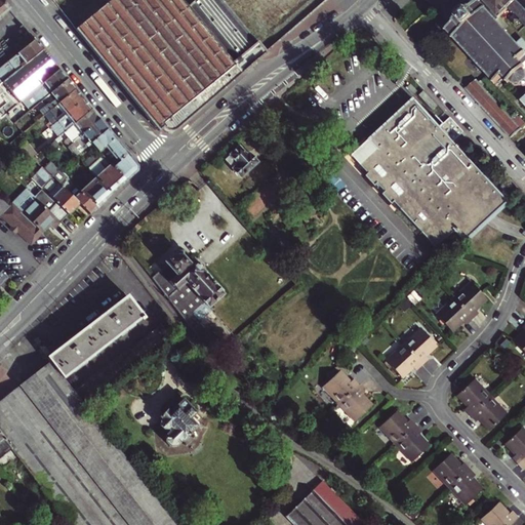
[(0,0),(0,14),(8,8),(0,0)]
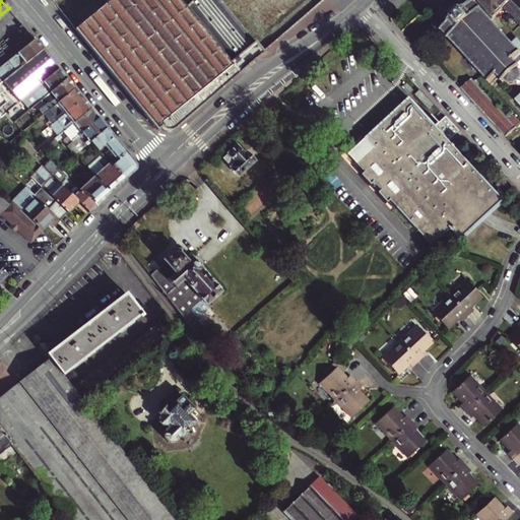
[(107,0),(74,27),(157,130),(164,125),(167,128),(169,128),(171,128),(173,127),(237,73),(177,0),(107,0)]
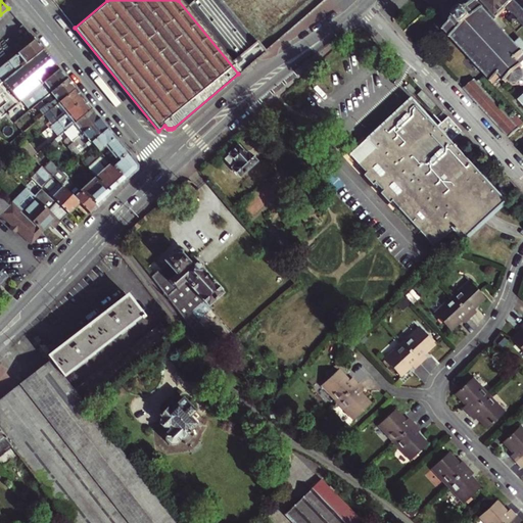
[(476,0),(476,1),(494,20),(506,10),(504,9),(508,5),(513,11),(512,12),(519,18),(519,21),(522,26),(522,11),(519,8),(513,1),(512,0),(476,0)]
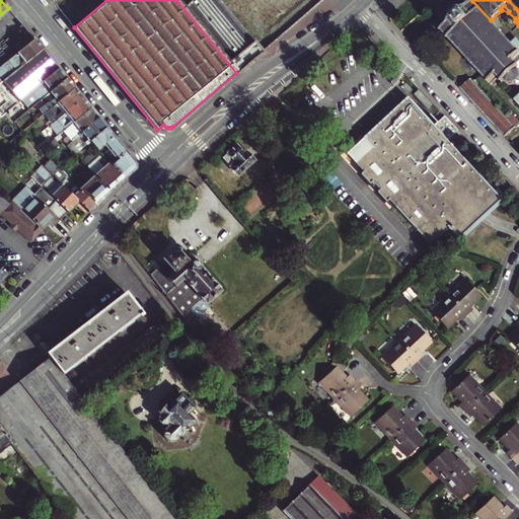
[(518,0),(508,0),(509,1),(515,8),(518,11),(518,0)]
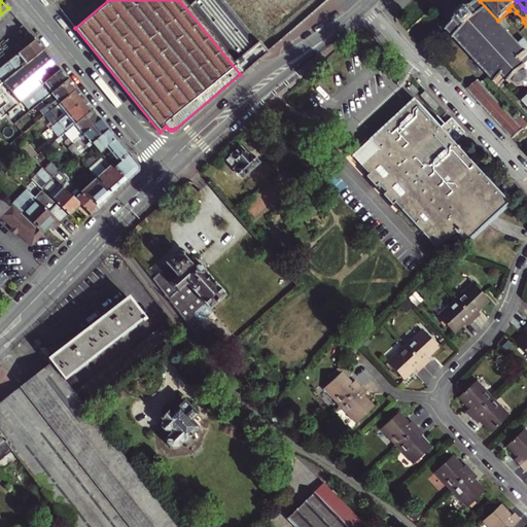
[(520,44),(498,21),(480,1),(470,8),(454,22),(455,23),(447,31),(448,32),(448,31),(454,38),(455,40),(455,39),(495,82),(496,84),(504,76),(511,81),(510,82),(511,83),(513,81),(517,85),(525,83),(526,85),(526,84),(526,39),(526,38),(520,44)]
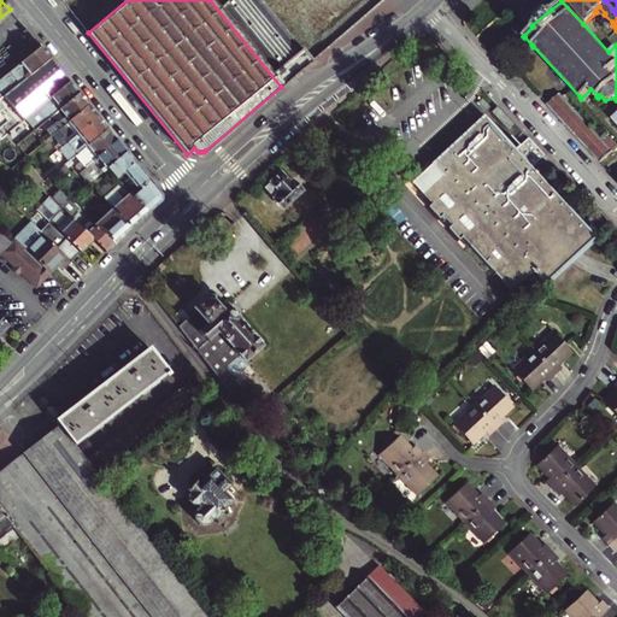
[(0,98),(1,97),(50,58),(41,47),(39,50),(0,80),(0,98)]
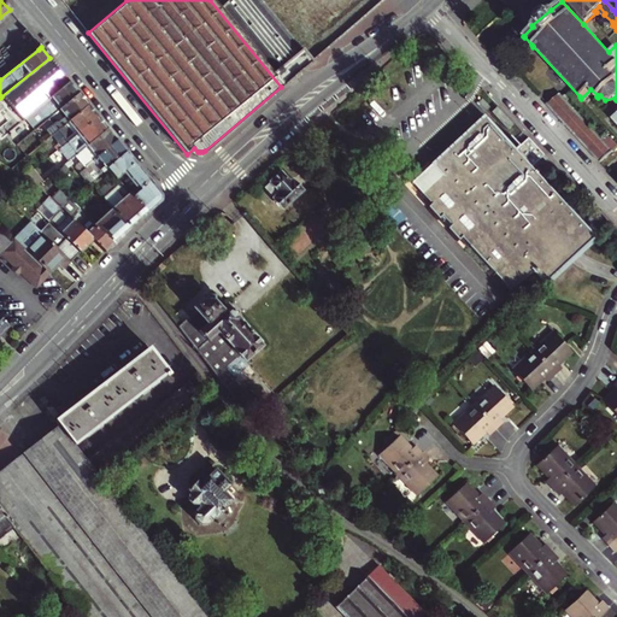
[(19,119),(37,104),(68,80),(50,58),(1,97),(19,119)]
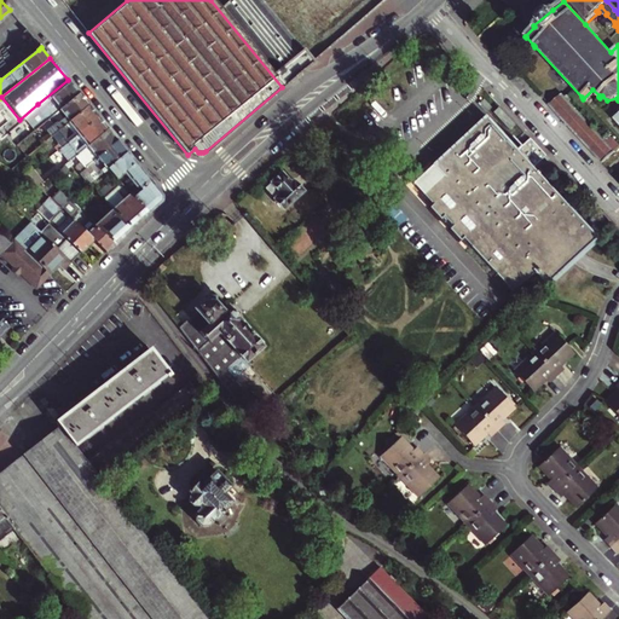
[(32,122),(36,128),(79,94),(68,80),(38,104),(44,113),(32,122)]
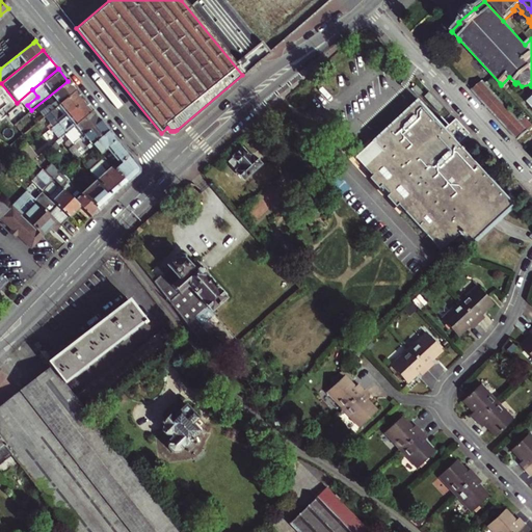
[(472,89),(517,138),(531,124),(531,123),(525,116),(521,121),(482,79),(472,89)]
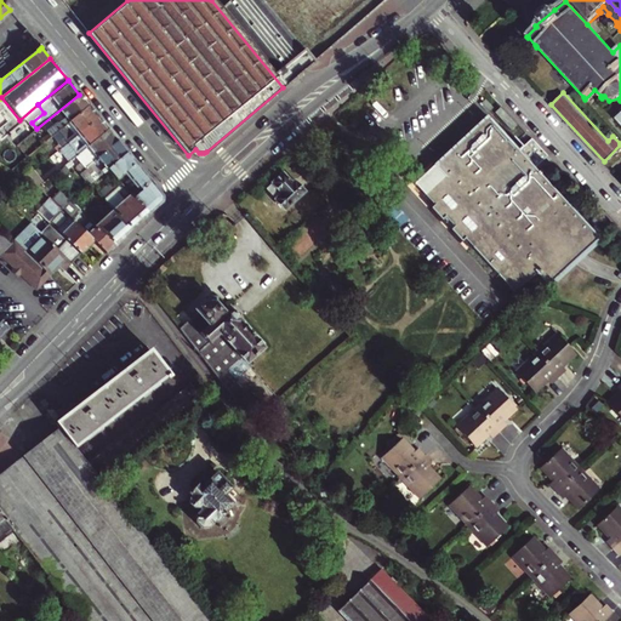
[(39,146),(51,137),(89,107),(79,95),(36,129),(34,131),(39,137),(35,141),(39,146)]
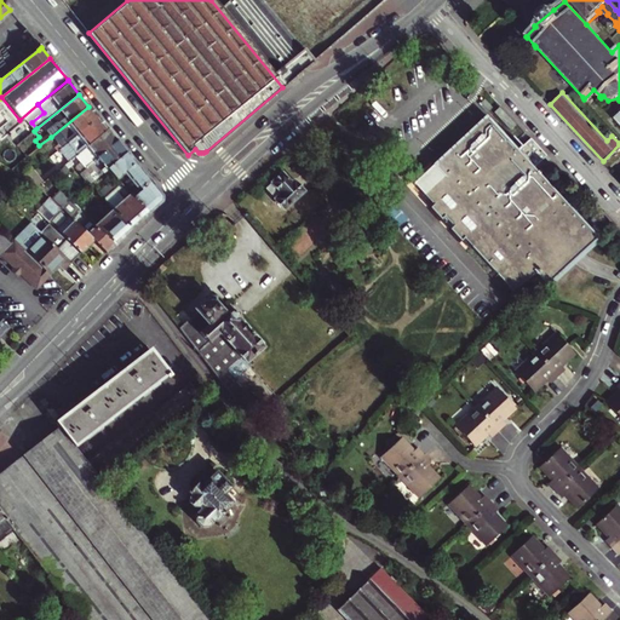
[(58,150),(62,148),(98,118),(89,107),(51,137),(58,144),(55,147),(58,150)]
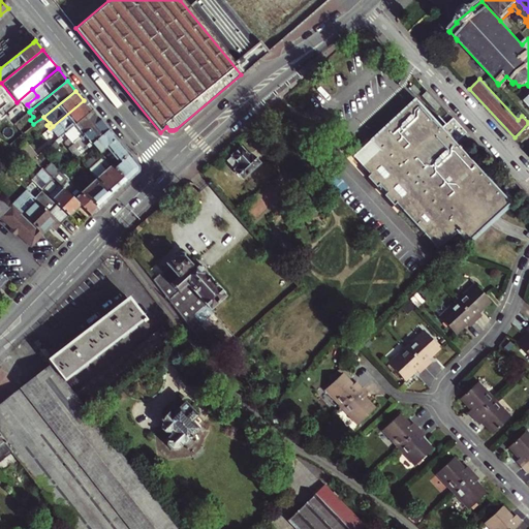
[(426,91),(421,96),(435,111),(439,106),(426,91)]
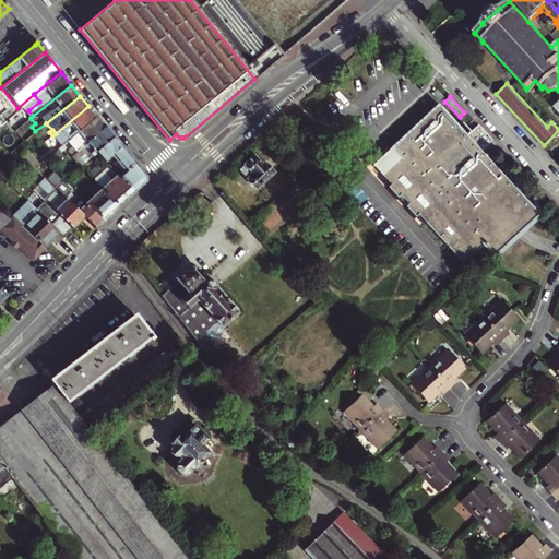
[(396,156),(378,173),(377,175),(388,187),(387,188),(405,205),(404,207),(414,218),(415,217),(420,223),(424,221),(424,222),(424,223),(443,245),(444,244),(448,247),(445,248),(462,264),(482,246),(492,258),(539,214),(480,150),(490,141),(494,145),(496,144),(478,125),(466,134),(438,104),(390,149),(396,156)]
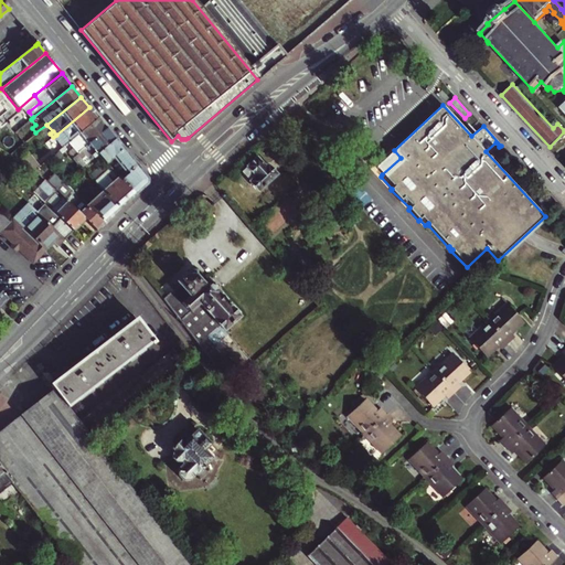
[(62,148),(78,135),(98,118),(89,107),(56,135),(61,140),(57,142),(61,146),(57,148),(60,150),(62,148)]
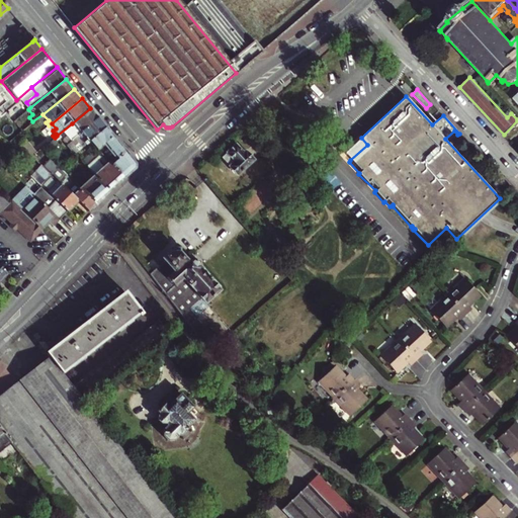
[(69,141),(79,133),(97,118),(90,108),(72,123),(76,127),(66,137),(69,141)]
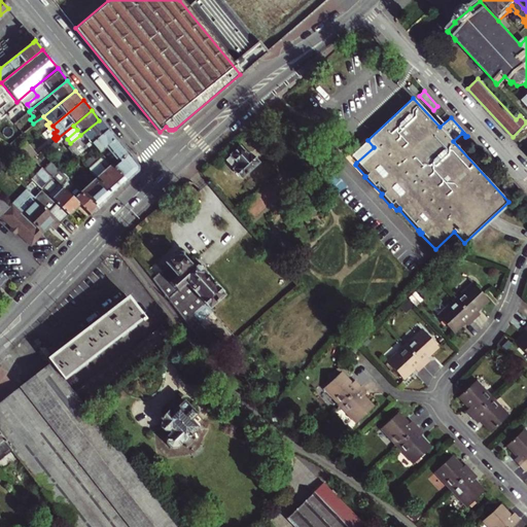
[(80,135),(89,144),(107,130),(99,120),(80,135)]
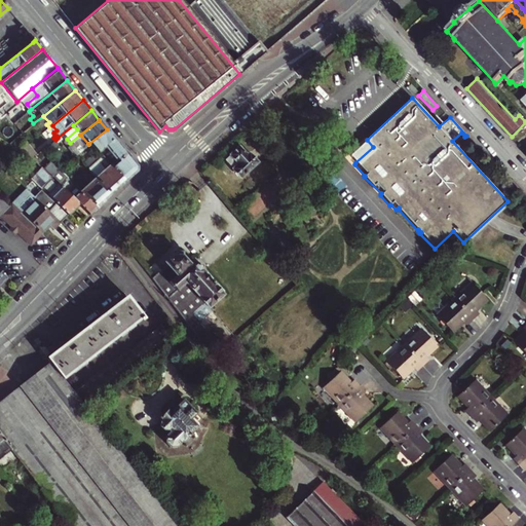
[(109,152),(105,147),(114,139),(107,129),(88,144),(99,156),(101,158),(109,152)]
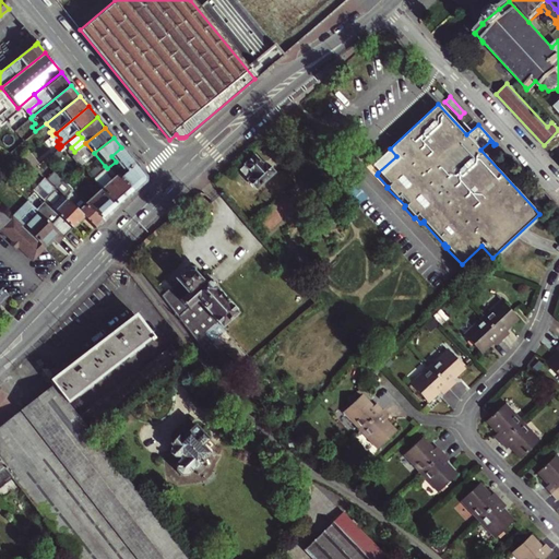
[(79,166),(94,153),(85,143),(74,152),(70,156),(79,166)]
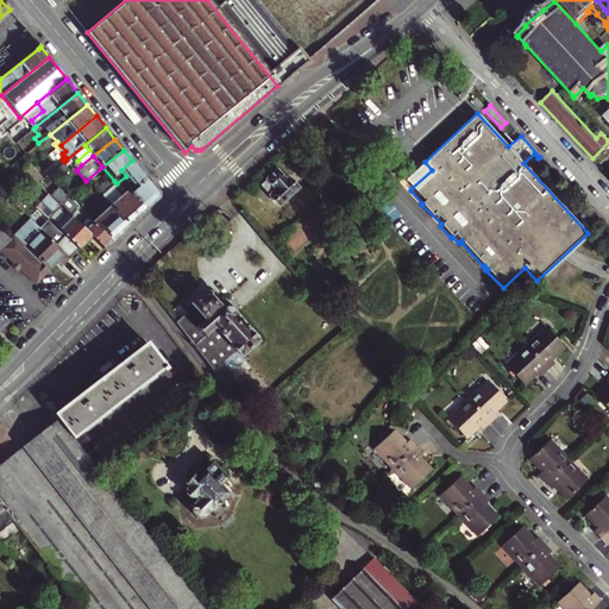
[(117,183),(120,189),(142,173),(132,161),(121,170),(126,176),(117,183)]
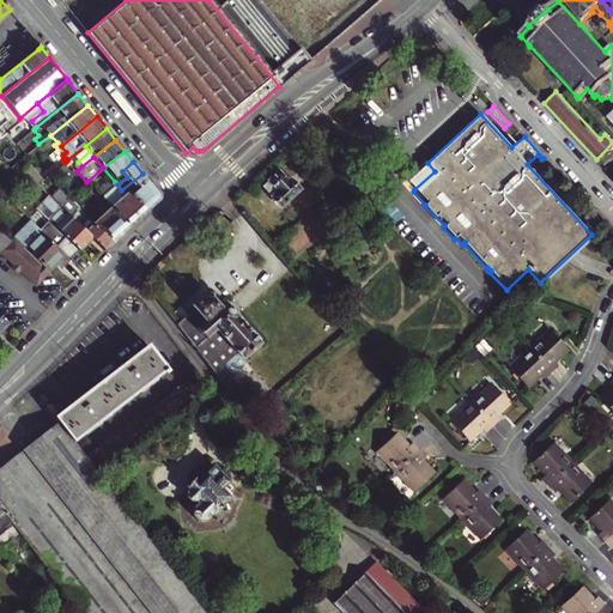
[(435,171),(428,163),(407,181),(414,189),(435,171)]
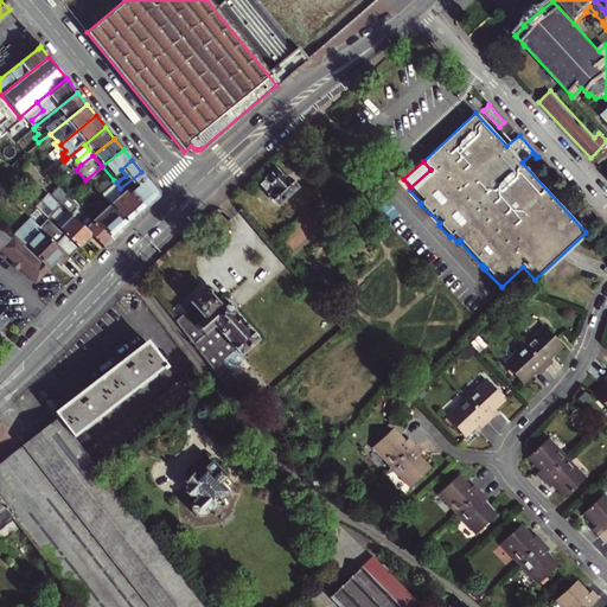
[(276,189),(269,195),(279,205),(298,187),(287,177),(286,179),(276,168),(267,178),(276,189)]
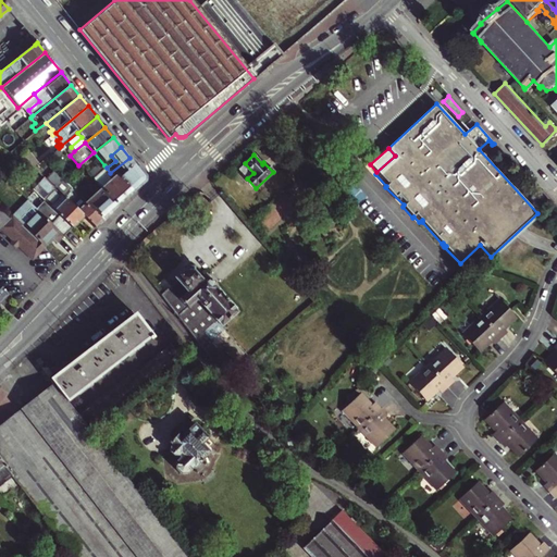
[(145,181),(145,176),(130,158),(110,173),(130,196),(145,181)]
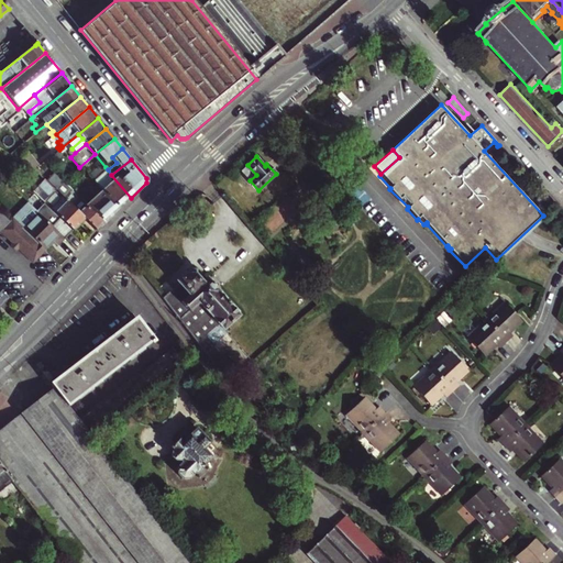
[(256,175),(247,165),(241,172),(250,180),(256,175)]
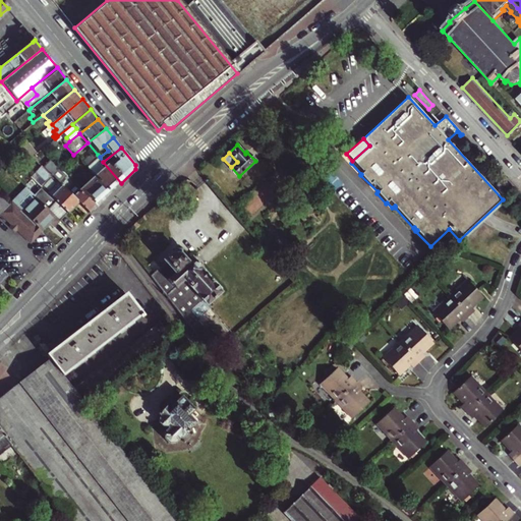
[(108,195),(121,183),(103,162),(100,157),(98,155),(83,167),(89,173),(108,195)]
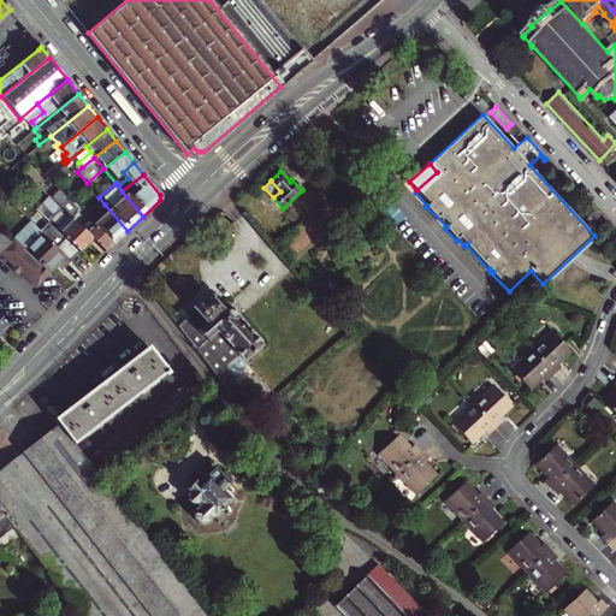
[(47,220),(55,229),(65,238),(55,248),(70,261),(93,238),(49,197),(41,189),(34,196),(41,203),(53,214),(47,220)]
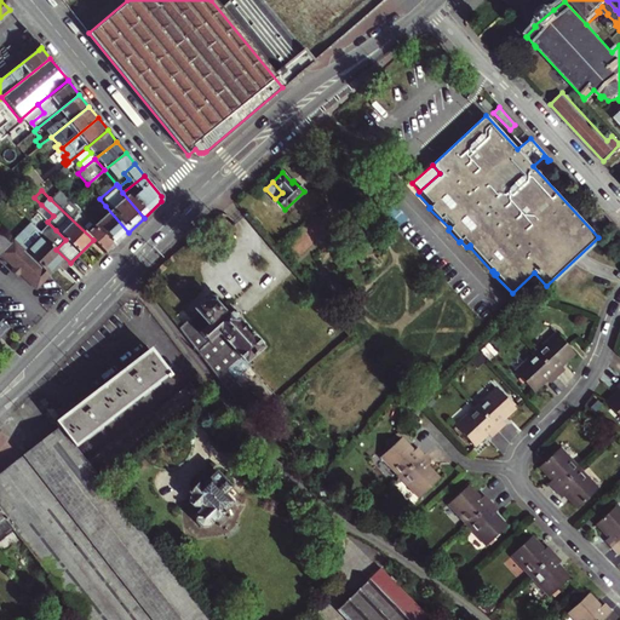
[(73,217),(70,216),(75,210),(57,191),(50,199),(93,240),(105,252),(116,244),(105,236),(92,229),(95,225),(89,219),(87,218),(84,220),(76,214),(73,217)]
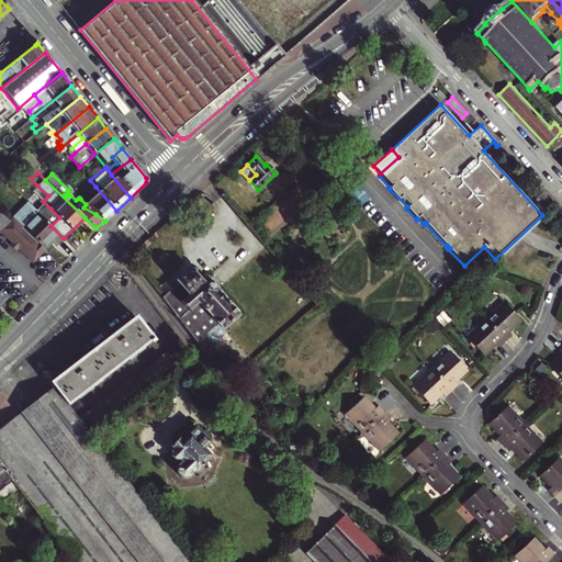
[(37,186),(32,190),(43,201),(48,195),(37,186)]
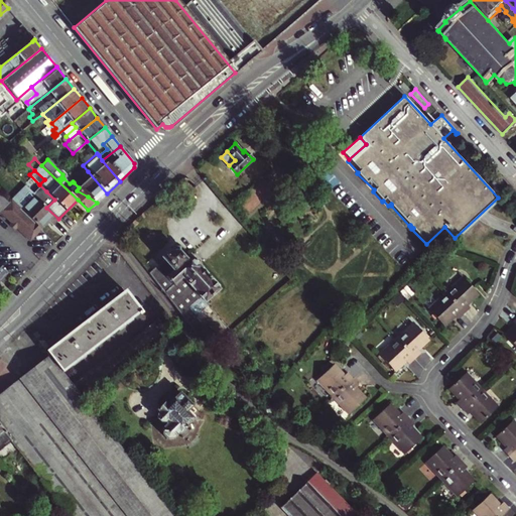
[(97,203),(107,194),(88,171),(74,182),(79,187),(77,190),(88,197),(97,203)]
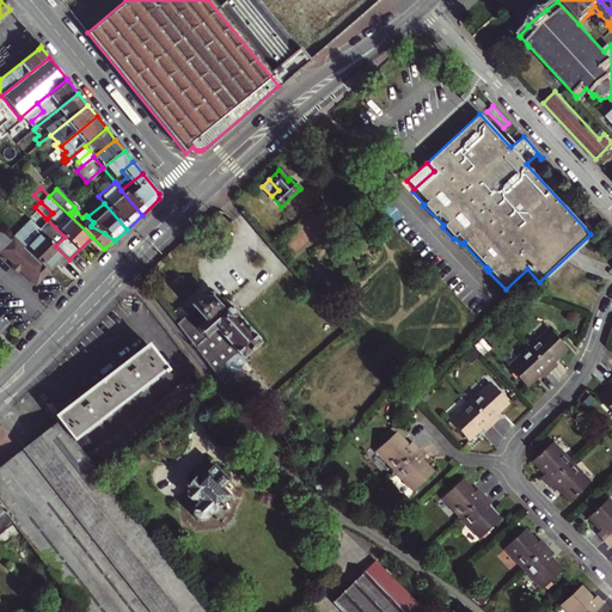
[(0,251),(13,264),(19,270),(34,285),(48,270),(24,249),(0,224),(0,251)]
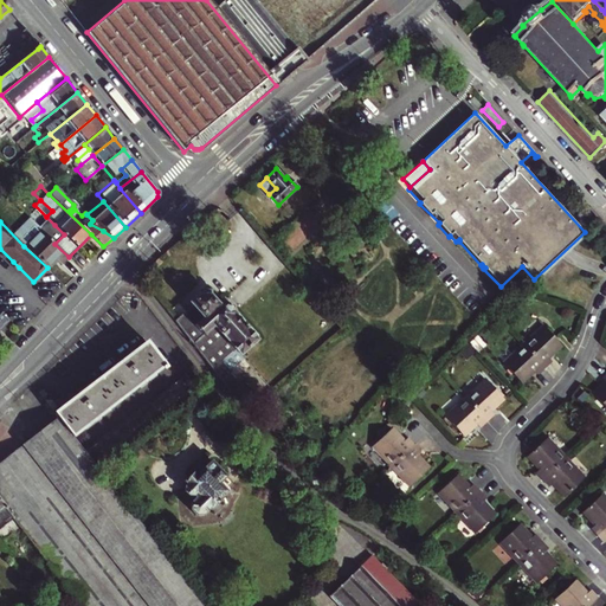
[(64,234),(55,225),(46,234),(55,244),(64,234)]
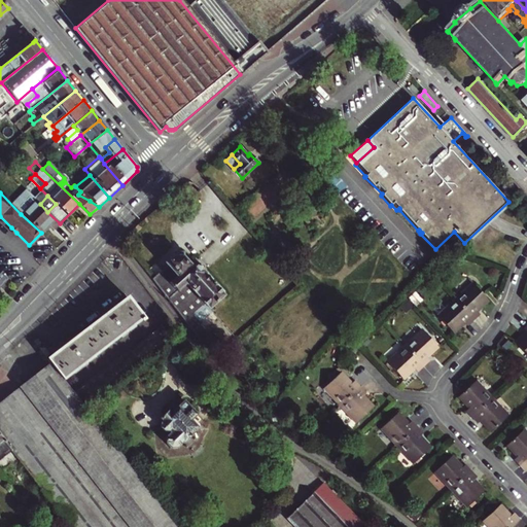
[(35,200),(21,214),(41,233),(42,235),(49,226),(54,231),(60,223),(47,212),(40,204),(35,200)]
